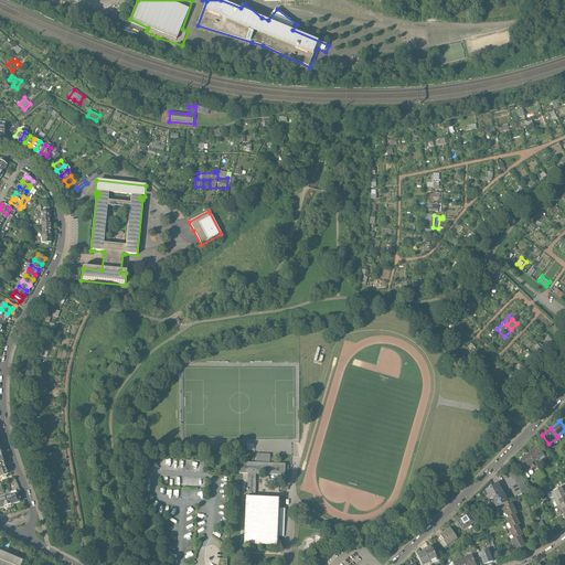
[(537,446),(528,452),(534,461),(543,455),(537,446)]
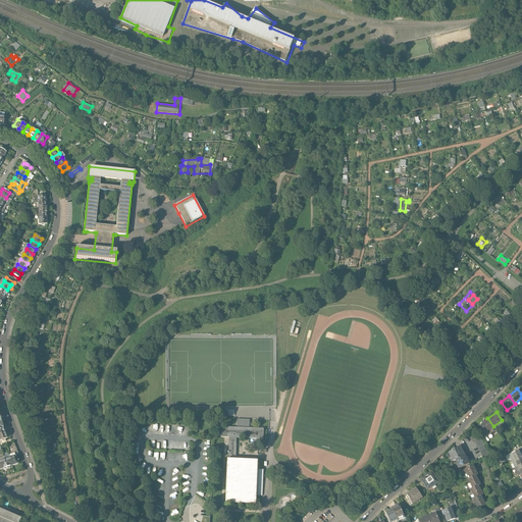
[(250,426),(250,418),(238,418),(238,426),(250,426)]
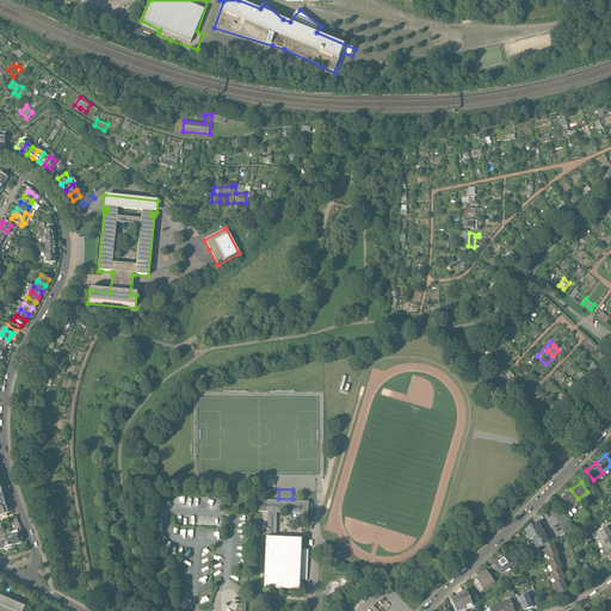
[(578,499),(571,489),(561,497),(568,506),(578,499)]
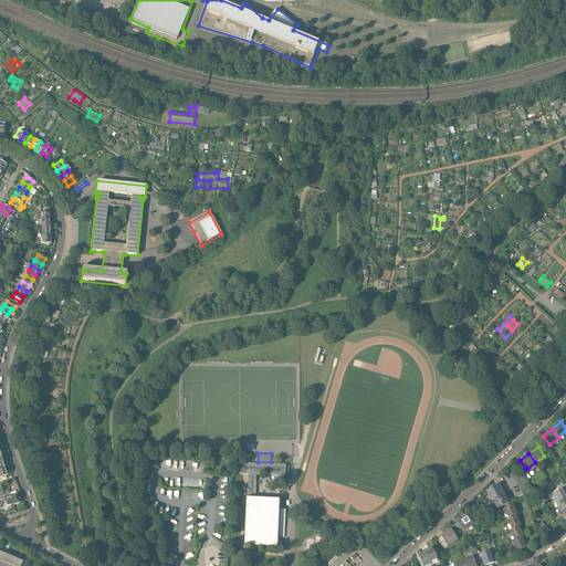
[(239,462),(239,472),(248,473),(248,496),(255,496),(257,473),(284,475),(285,464),(239,462)]
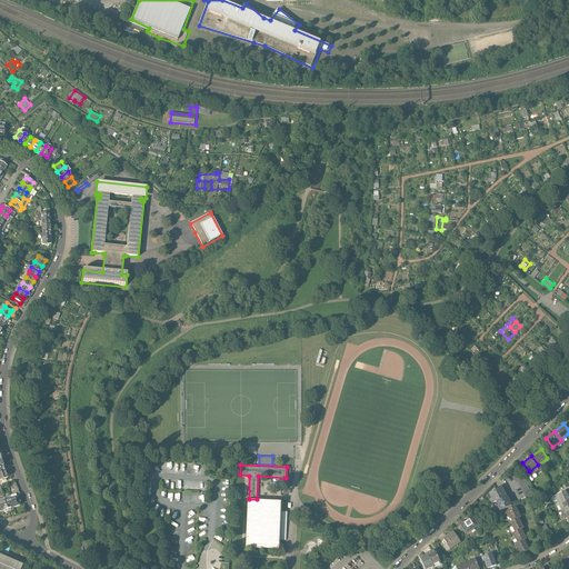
[(515,476),(527,499),(533,495),(522,472),(515,476)]
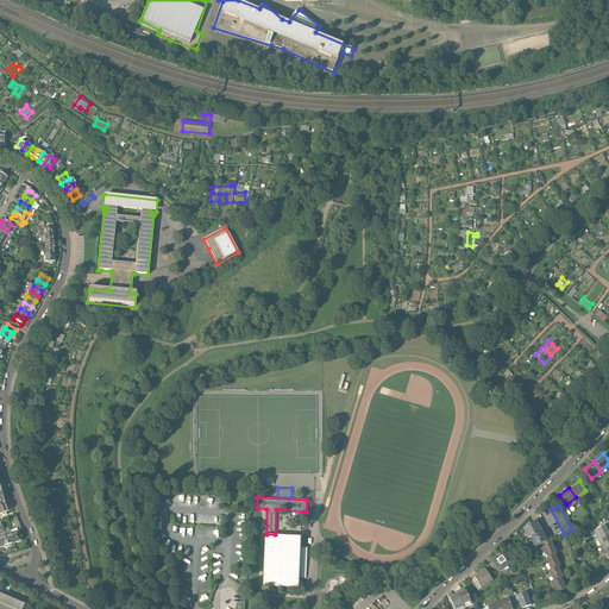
[(527,537),(529,535),(541,529),(537,519),(522,527),(527,537)]
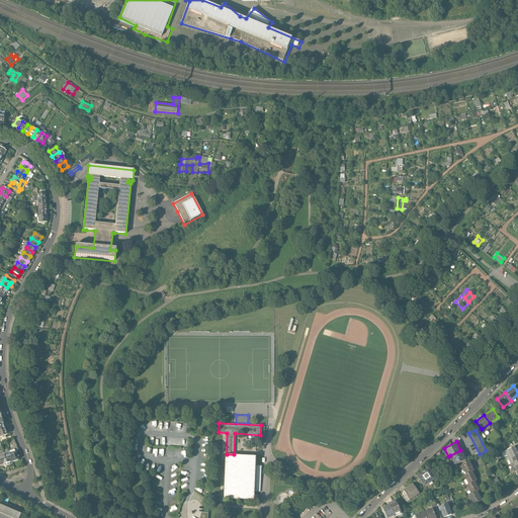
[(506,450),(508,454),(517,450),(515,446),(506,450)]
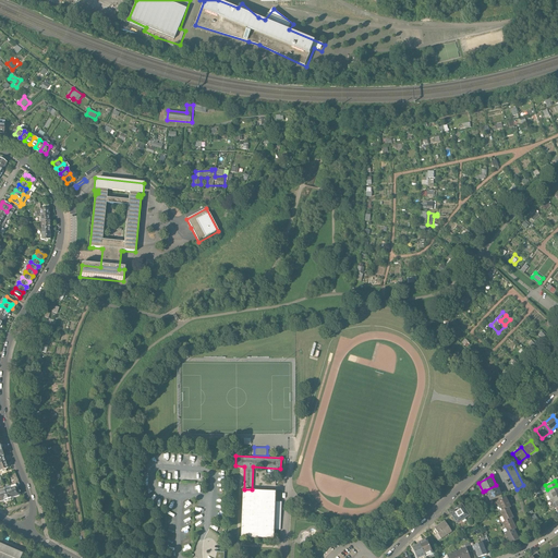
[(496,485),(485,490),(489,500),(502,494),(497,484),(496,485)]
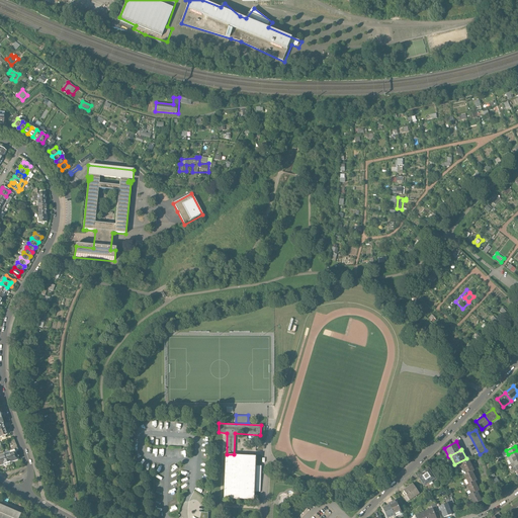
[(508,454),(510,459),(517,454),(517,452),(517,450),(508,454)]
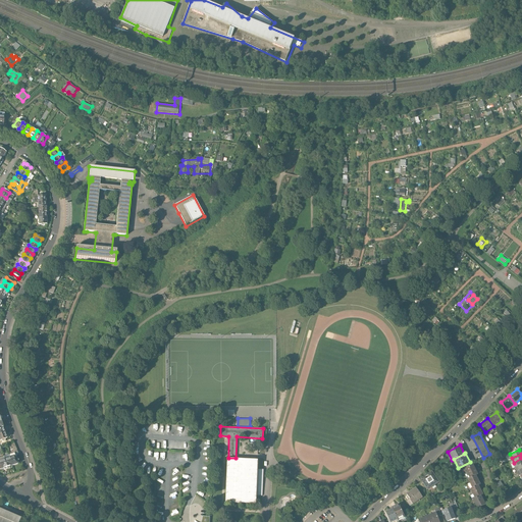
[(225,503),(256,504),(257,494),(258,468),(258,459),(236,458),(228,458),(226,458),(225,503)]
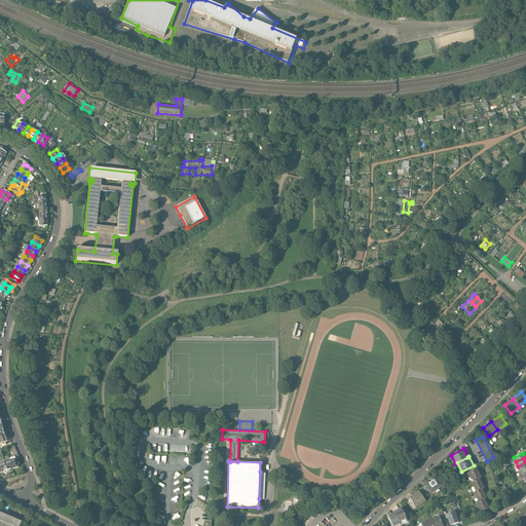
[(468,472),(473,481),(480,477),(482,476),(477,467),(468,472)]
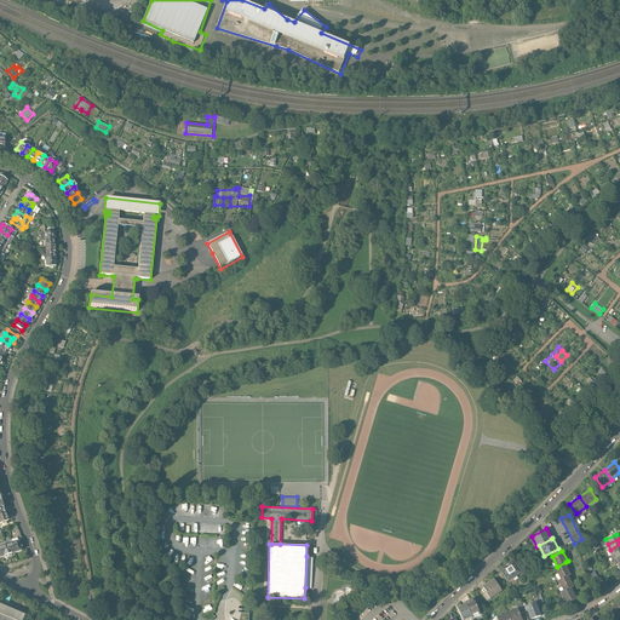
[(511,561),(500,569),(507,579),(518,572),(511,561)]
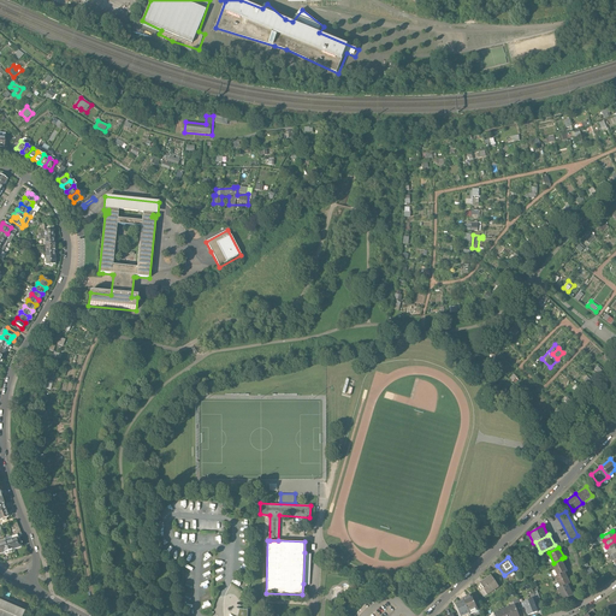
[(551,564),(557,574),(564,570),(567,569),(562,558),(554,563),(551,564)]
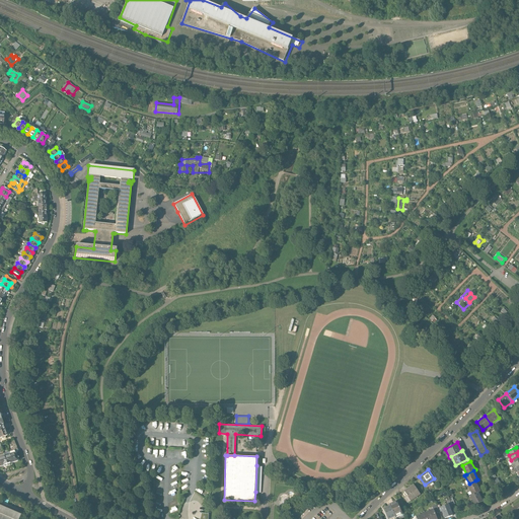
[(471,495),(477,491),(479,490),(475,480),(469,484),(467,486),(471,495)]
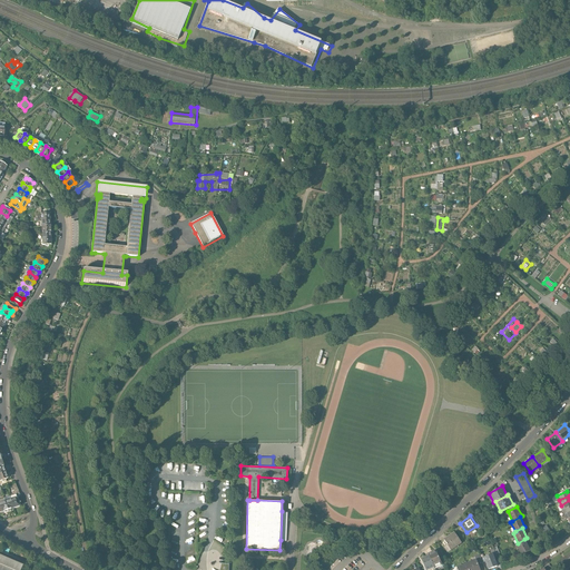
[(443,540),(440,542),(446,552),(461,542),(453,530),(443,538),(443,540)]
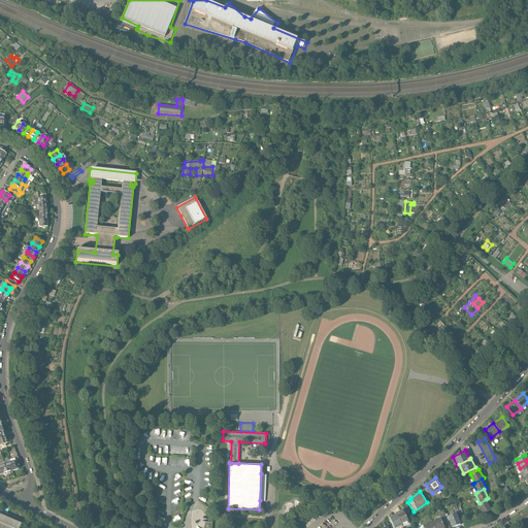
[(491,510),(486,499),(480,503),(477,504),(482,515),(491,510)]
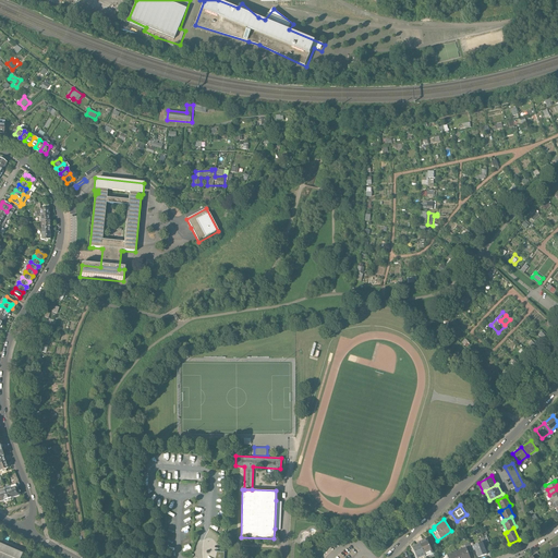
[(427,541),(420,545),(424,555),(432,550),(427,541)]
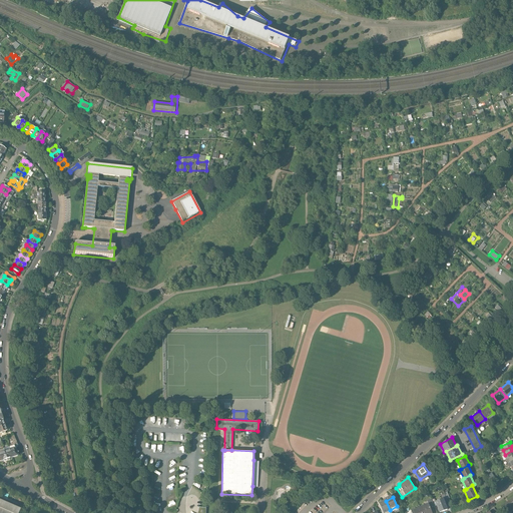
[(510,512),(512,511),(512,497),(503,505),(509,512),(510,512)]
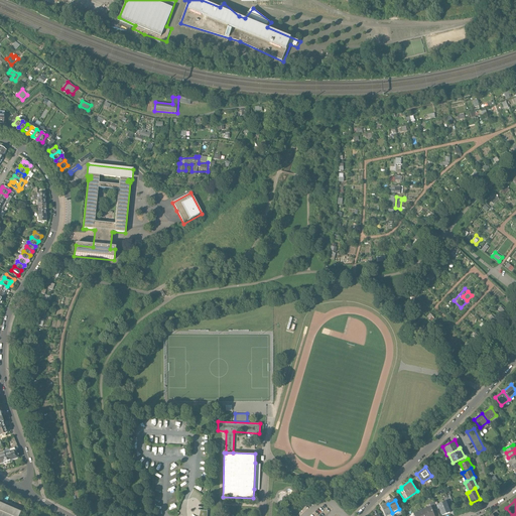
[(392,513),(388,504),(386,501),(379,505),(385,515),(388,515),(393,514),(392,513)]
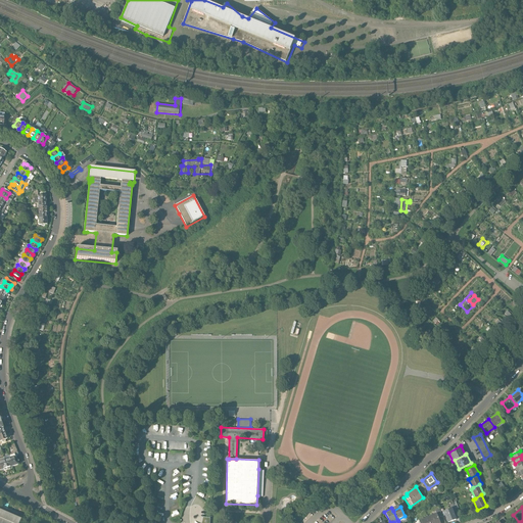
[(452,508),(443,511),(447,522),(456,519),(452,508)]
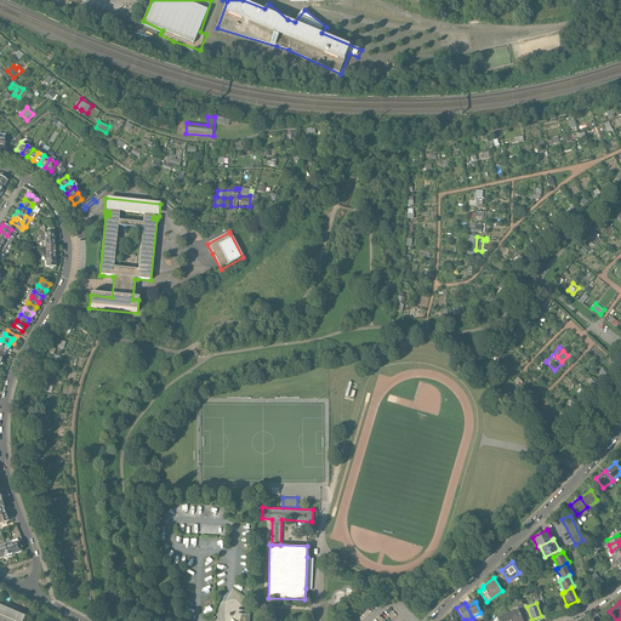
[(22,620),(24,616),(0,605),(0,620),(22,620)]
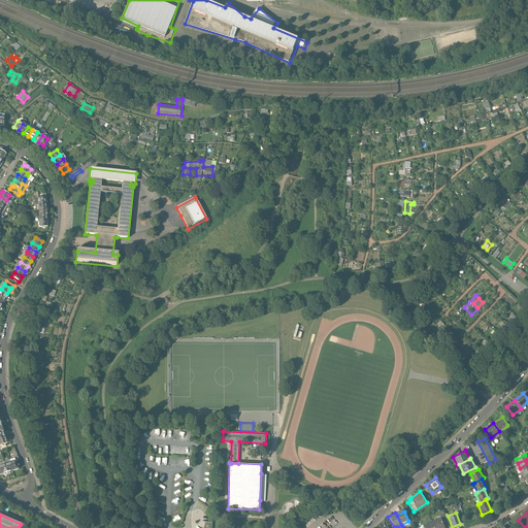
[(443,527),(440,518),(432,521),(433,527),(443,527)]
